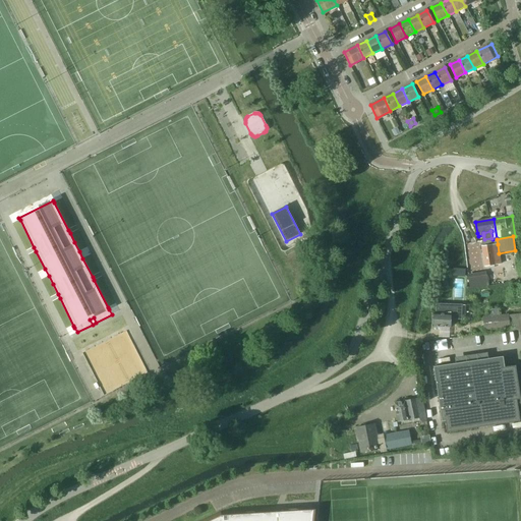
[(499,253),(498,244),(497,239),(481,241),(482,246),(481,247),(484,267),(501,264),(499,253)]
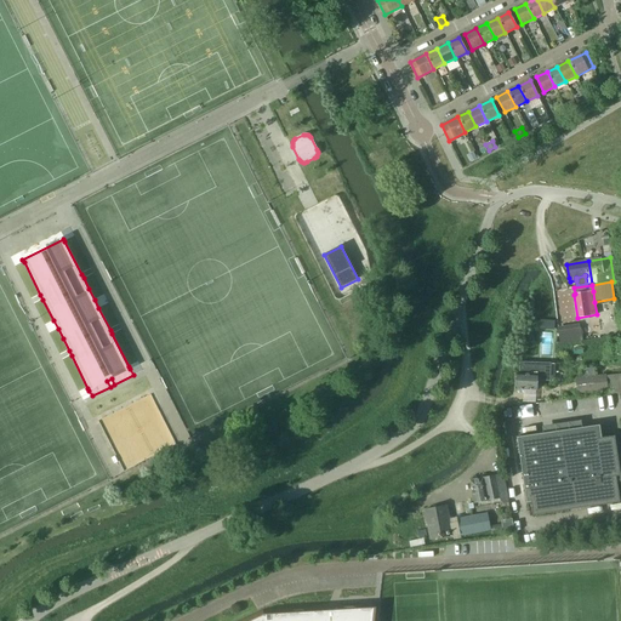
[(560,343),(580,341),(579,328),(574,329),(574,326),(559,328),(560,343)]
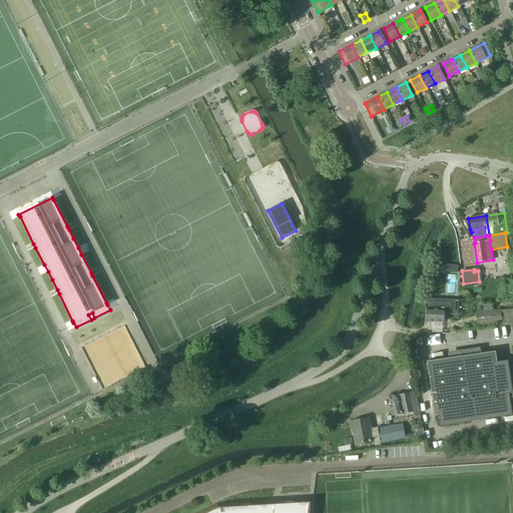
[(483,284),(474,285),(474,295),(484,294),(483,284)]
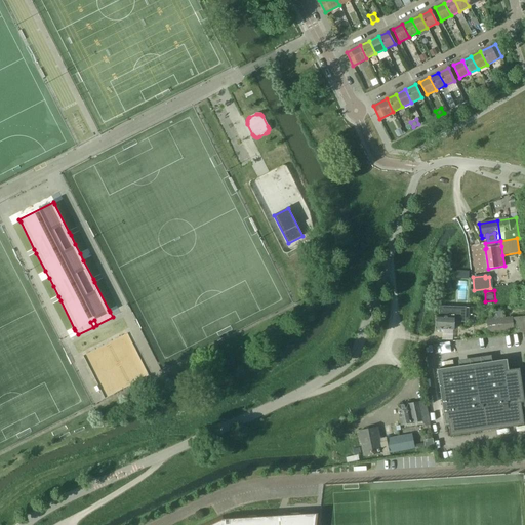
[(436,323),(435,327),(437,328),(437,329),(453,330),(454,321),(466,322),(466,306),(440,305),(439,316),(437,316),(437,322),(436,323)]
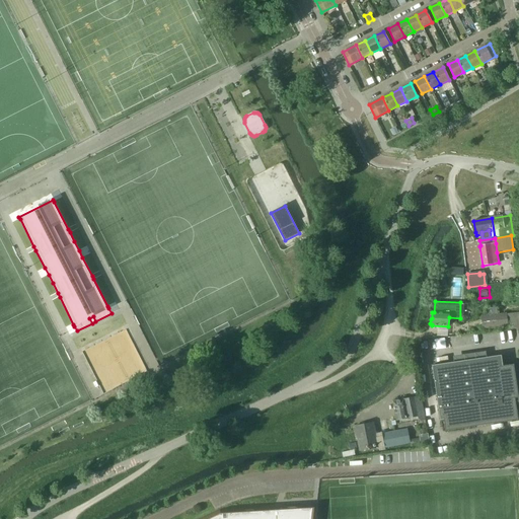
[(518,311),(518,312),(507,313),(509,330),(518,328),(518,311)]
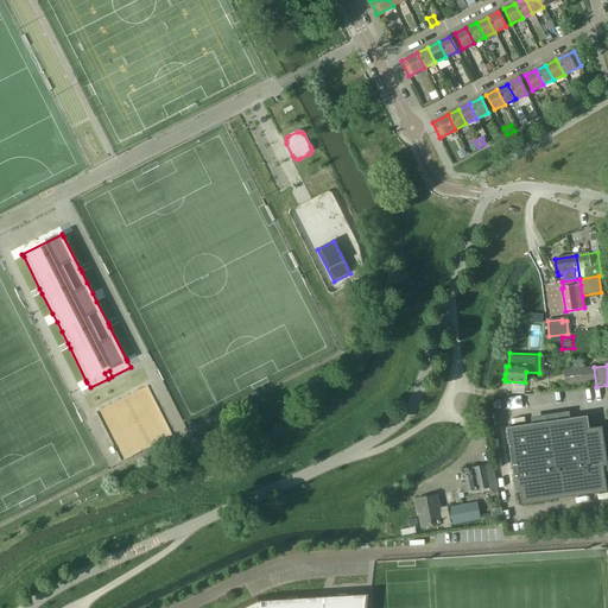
[(595,381),(593,367),(564,371),(565,385),(595,381)]
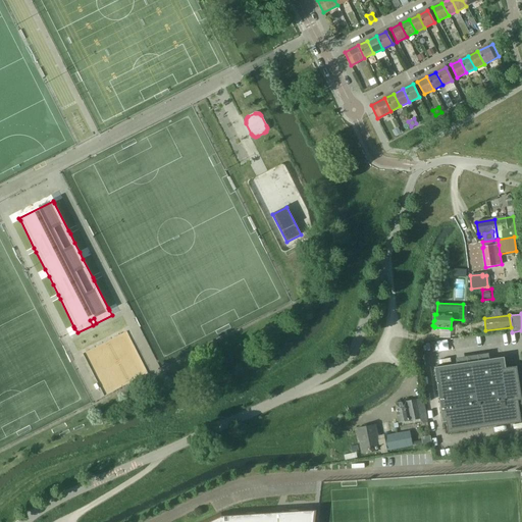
[(448,433),(473,429),(521,422),(519,408),(521,407),(521,400),(517,367),(506,368),(504,357),(434,368),(442,423),(446,422),(448,433)]
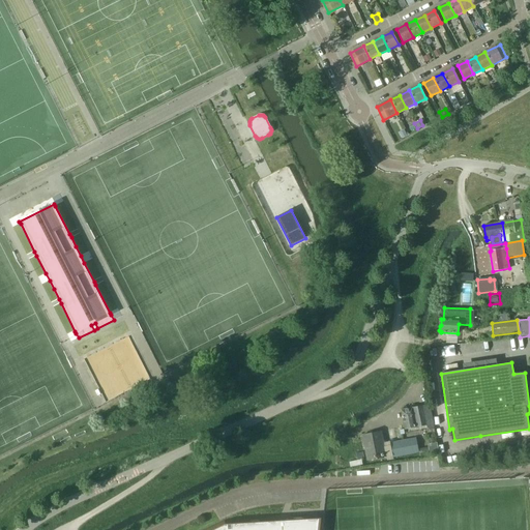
[(427,429),(429,431),(434,430),(430,405),(401,410),(405,430),(425,425),(427,429)]
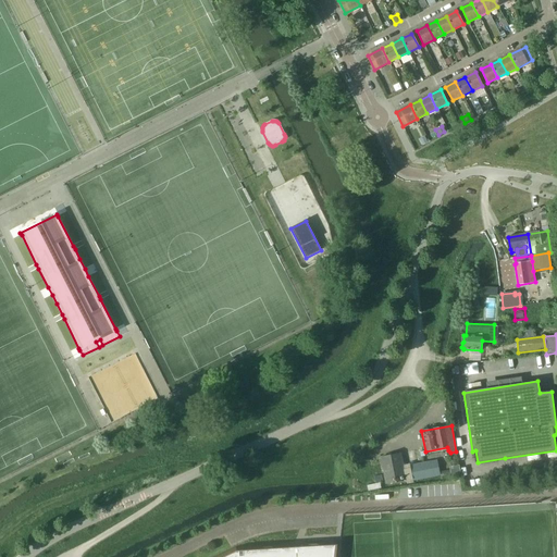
[(386,484),(406,480),(400,454),(381,458),(386,484)]
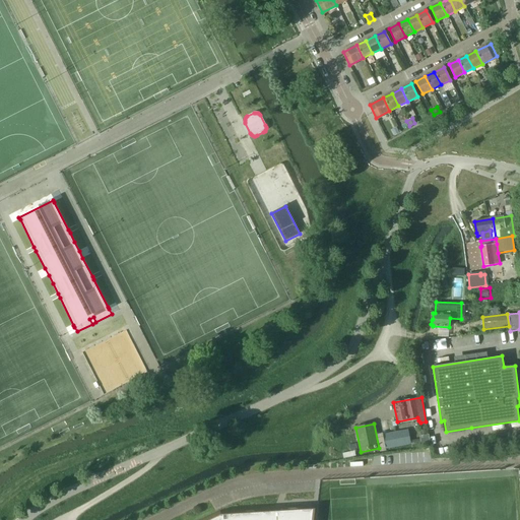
[(410,443),(408,430),(383,435),(386,449),(392,448),(392,447),(410,443)]
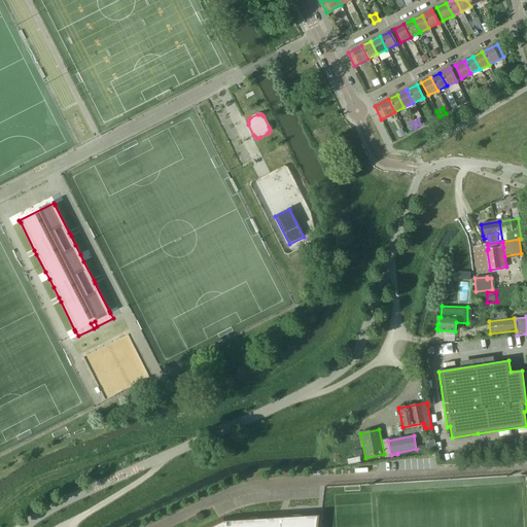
[(426,442),(428,450),(436,448),(434,440),(426,442)]
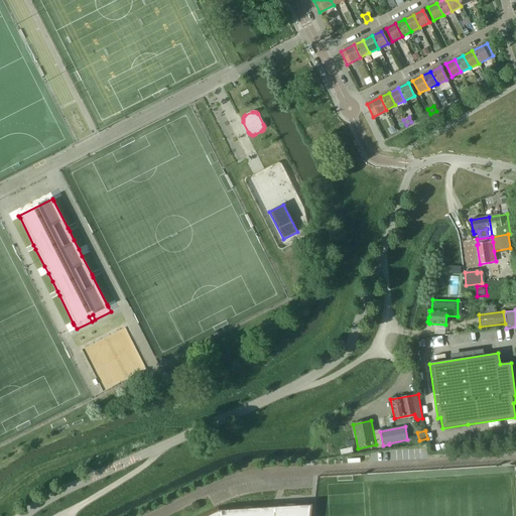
[(198,515),(297,515),(297,504),(299,504),(299,502),(279,503),(279,505),(259,506),(259,504),(218,507),(198,515)]
